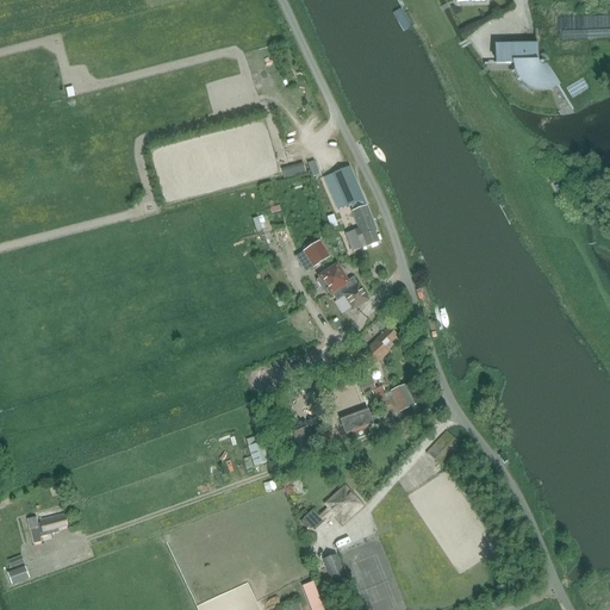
[(486,63),(486,64),(511,64),(511,67),(511,69),(512,72),(514,74),(515,76),(516,79),(517,80),(520,82),(521,83),(523,86),(526,87),(528,88),(530,89),(533,89),(535,91),(537,91),(540,91),(543,91),(546,89),(548,89),(551,88),(553,87),(555,86),(543,68),(542,68),(540,69),(539,68),(537,68),(536,67),(535,66),(535,64),(535,63),(537,63),(536,45),(510,45),(511,63),(486,63)]
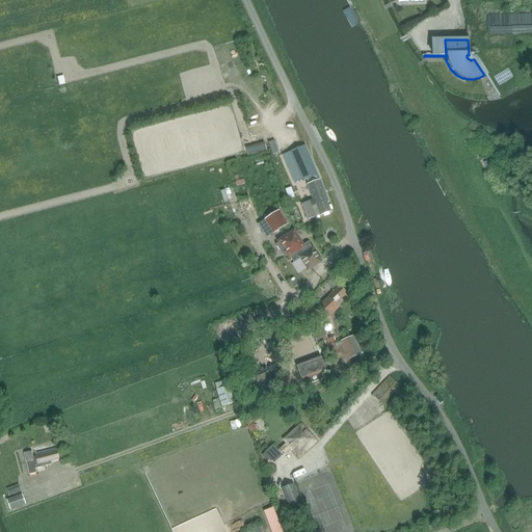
[(304,145),(295,150),(282,156),(289,171),(286,173),(288,177),(291,176),(295,184),(307,179),(309,184),(307,185),(313,200),(301,205),(308,219),(329,211),(326,203),(328,202),(317,173),(304,145)]
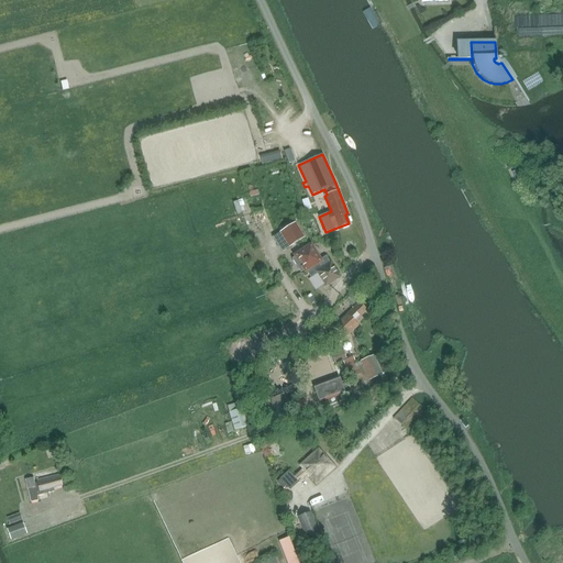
[(520,169),(512,173),(516,181),(525,177),(520,169)]
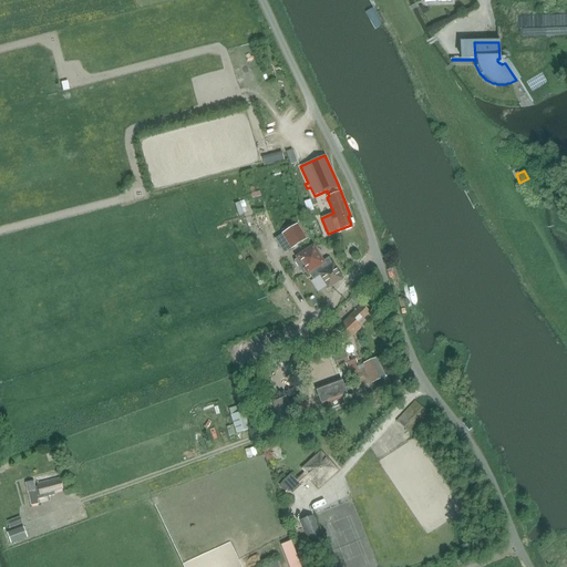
[(281,234),(291,249),(307,239),(297,225),(281,234)]
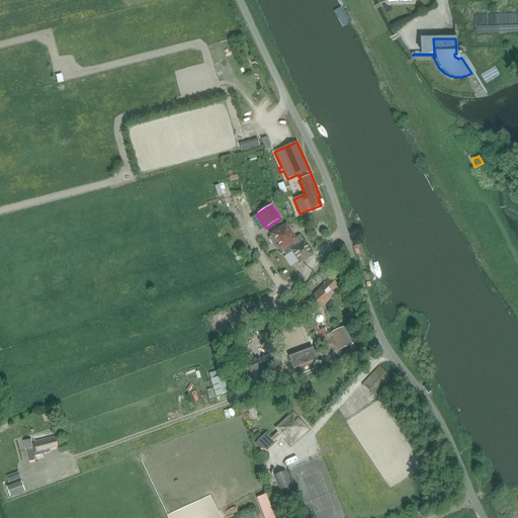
[(271,237),(267,239),(275,251),(279,248),(284,255),(290,251),(299,264),(313,255),(299,236),(293,240),(285,227),(271,237)]
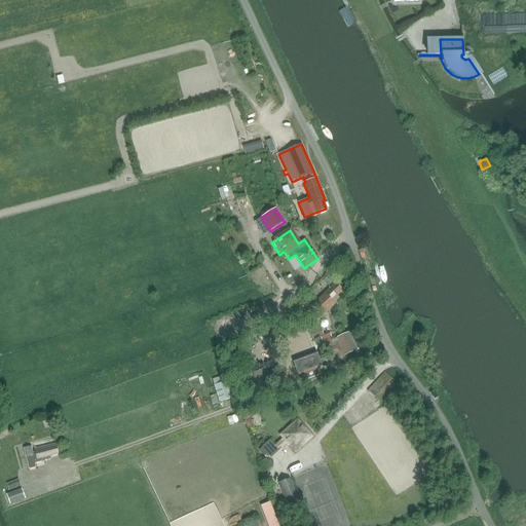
[(336,283),(311,305),(322,316),(335,305),(331,301),(342,291),(336,283)]
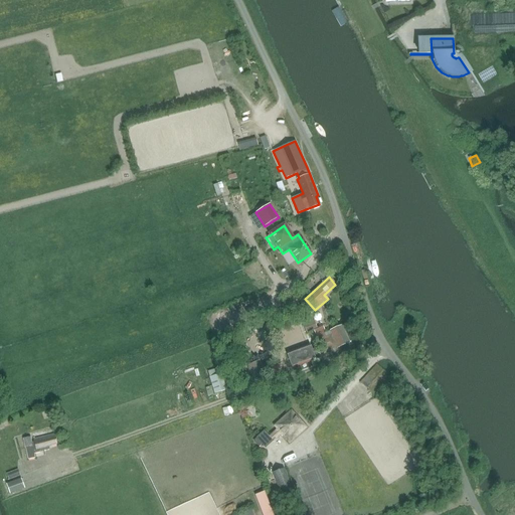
[(317,329),(314,320),(303,324),(306,333),(317,329)]
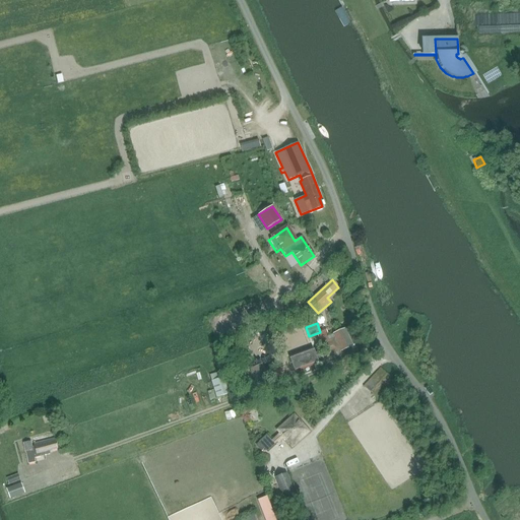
[(335,337),(321,344),(327,356),(340,350),(341,351),(352,346),(344,328),(333,334),(335,337)]
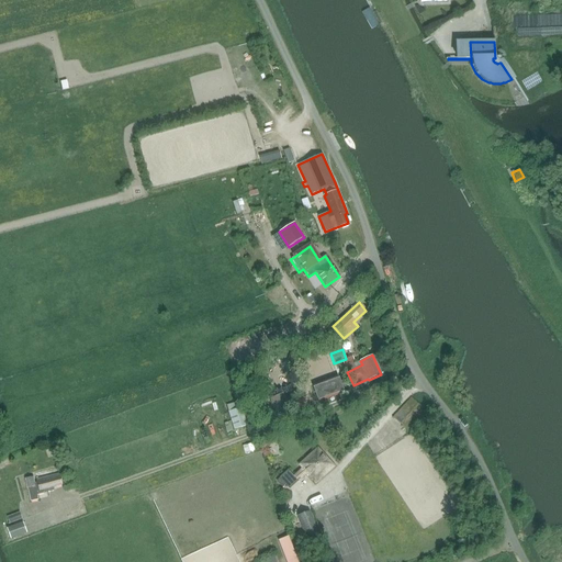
[(345,392),(338,377),(313,386),(318,402),(345,392)]
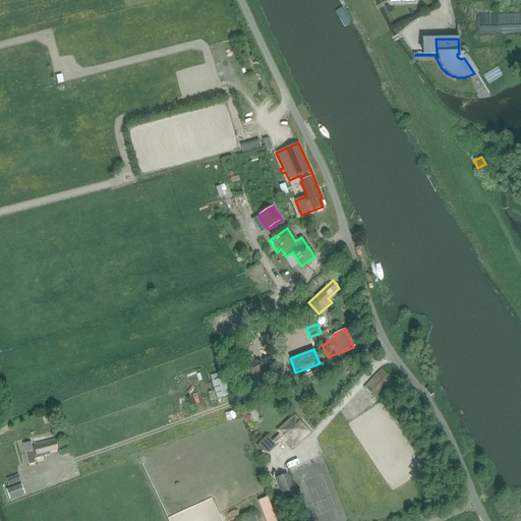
[(227,377),(225,370),(210,375),(212,382),(217,398),(229,394),(224,378),(227,377)]
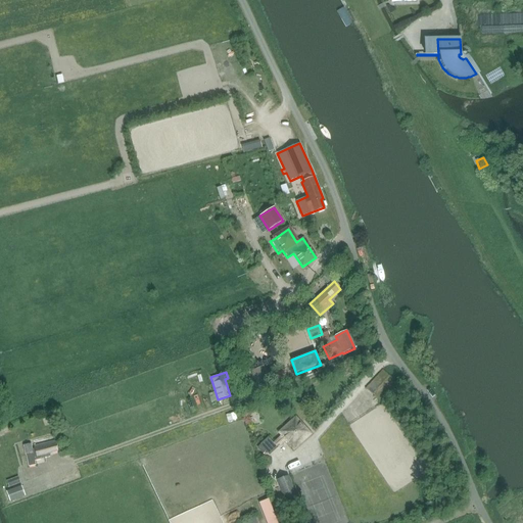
[(379,400),(395,382),(383,372),(367,389),(379,400)]
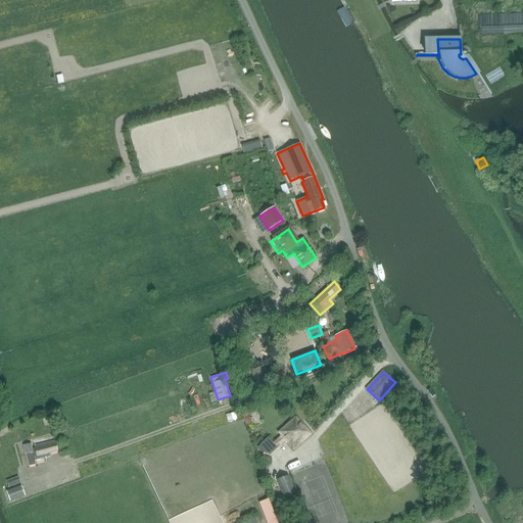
[(294,449),(311,434),(296,418),(279,434),(281,436),(273,443),(268,437),(259,445),(269,456),(277,447),(277,446),(279,444),(280,446),(286,441),(294,449)]
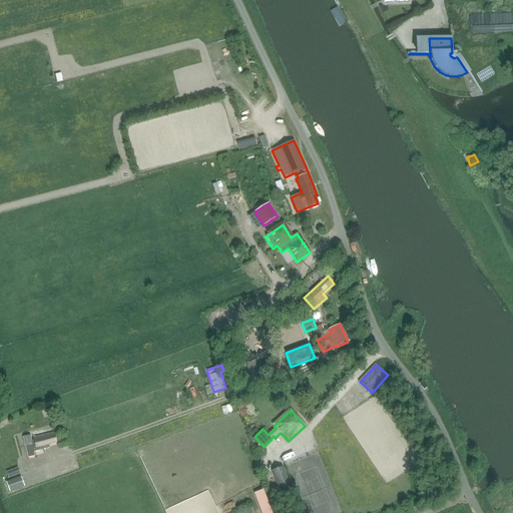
[(56,443),(54,432),(33,438),(33,440),(32,441),(30,435),(22,437),(24,447),(25,447),(28,458),(35,457),(34,452),(49,448),(49,445),(56,443)]
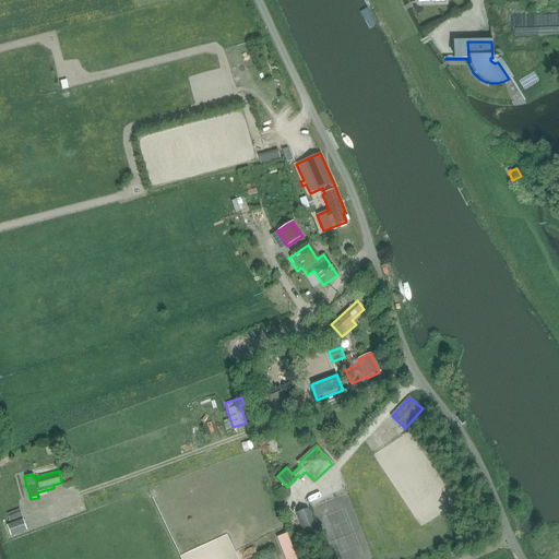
[(22,516),(20,509),(7,514),(9,521),(22,516)]
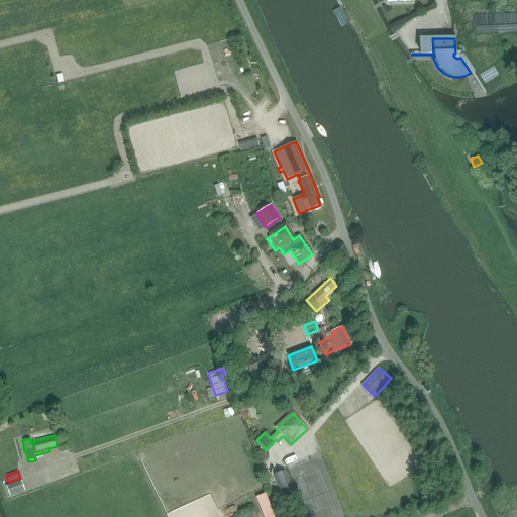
[(282,497),(293,493),(285,471),(274,475),(282,497)]
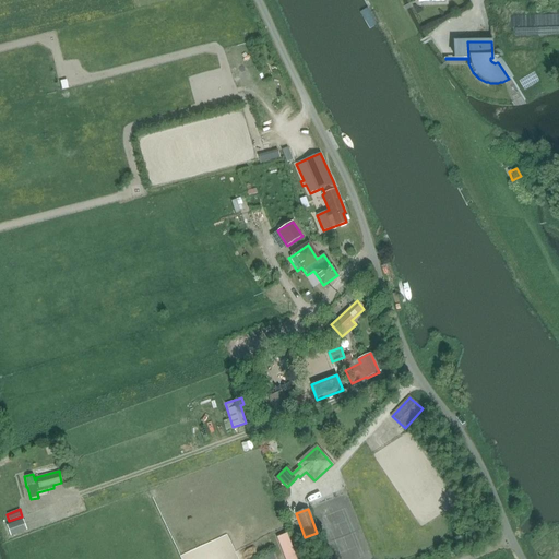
[(27,531),(23,519),(7,525),(10,536),(27,531)]
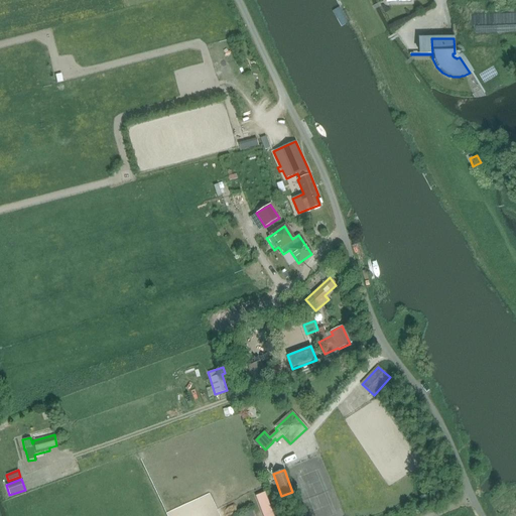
[(265,493),(255,496),(262,514),(271,511),(265,493)]
